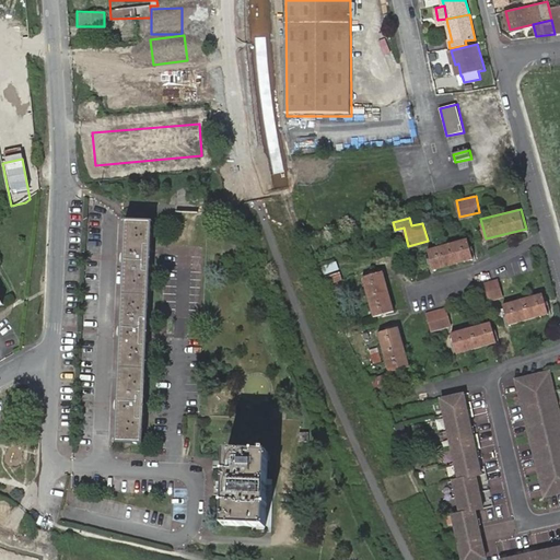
[(123,220),(116,443),(142,444),(149,221),(123,220)]
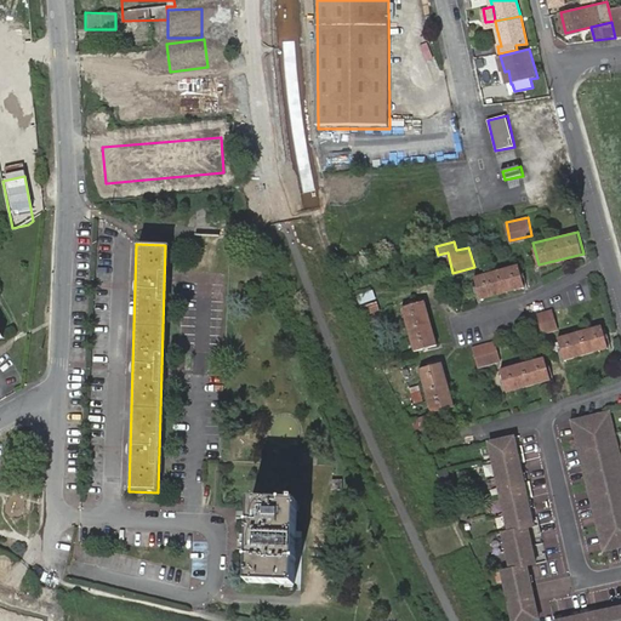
[(519,263),(476,274),(480,296),(525,285),(519,263)]
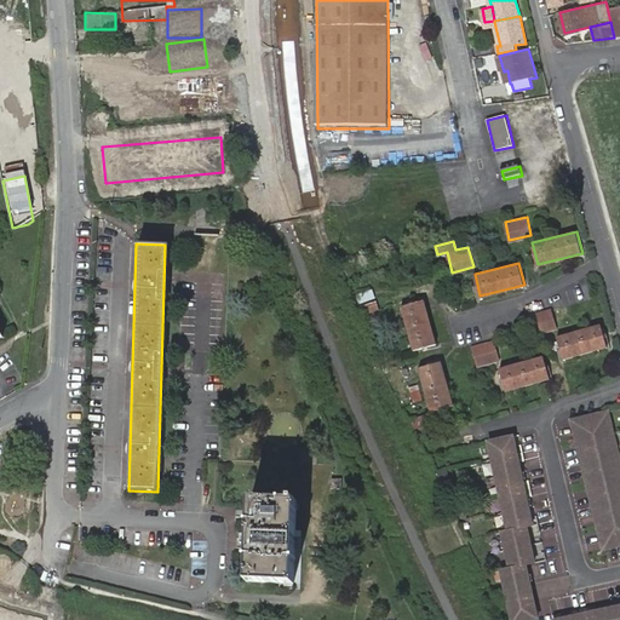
[(372,290),(357,294),(360,303),(374,298),(372,290)]
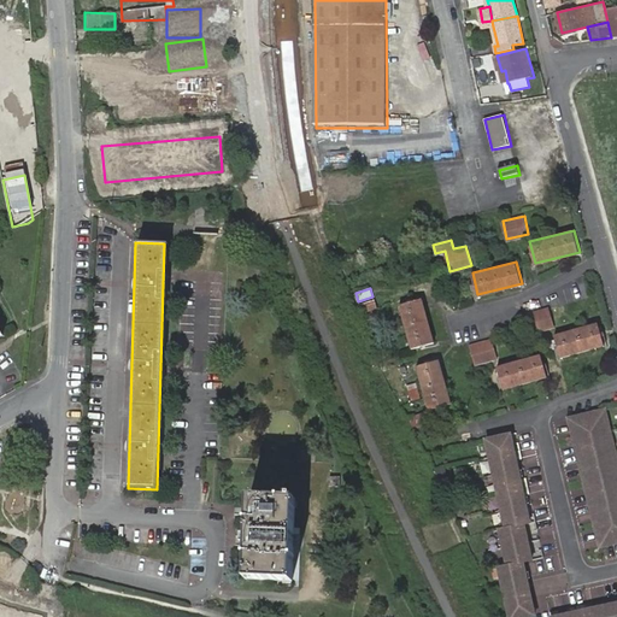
[(423,298),(400,303),(412,346),(434,341),(423,298)]
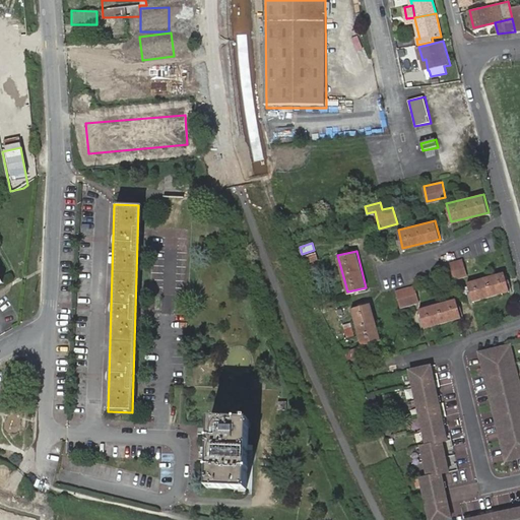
[(316,252),(302,257),(304,263),(317,259),(316,252)]
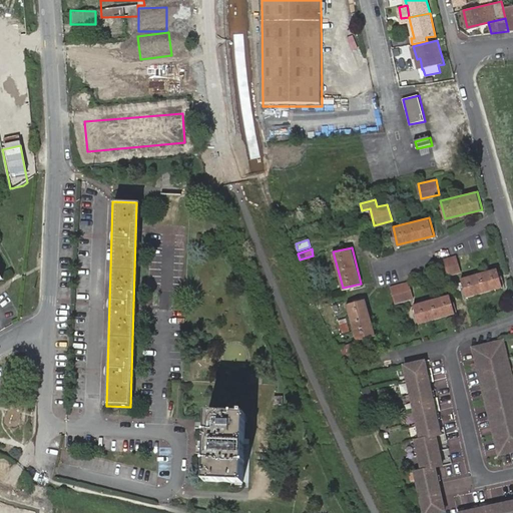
[(457,255),(439,260),(443,276),(460,271),(457,255)]
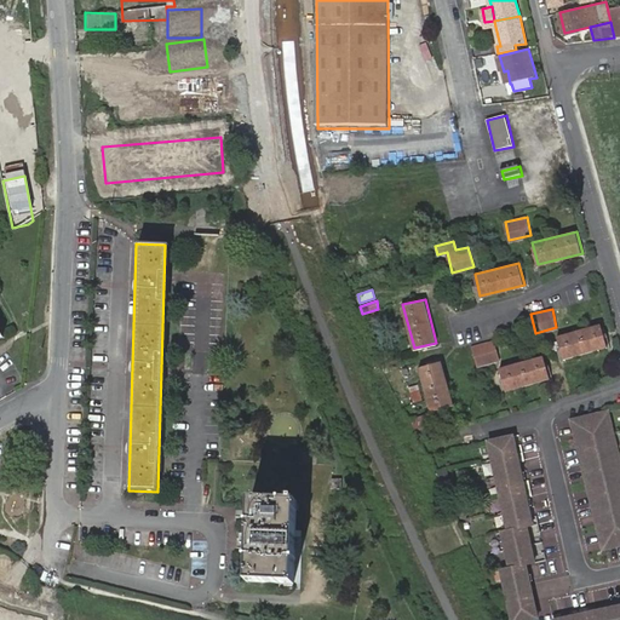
[(603,327),(558,339),(563,359),(608,348),(603,327)]
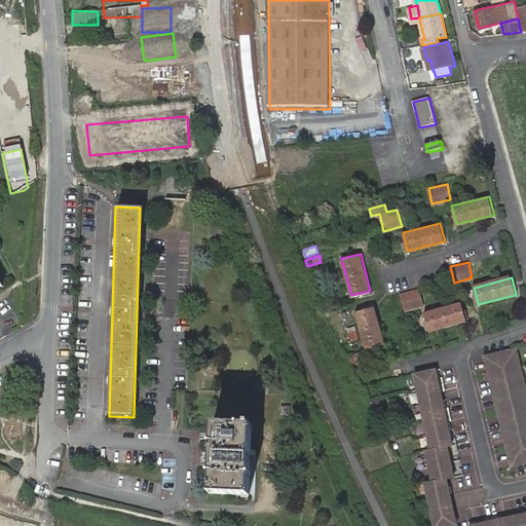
[(419,289),(402,293),(406,309),(423,304),(419,289)]
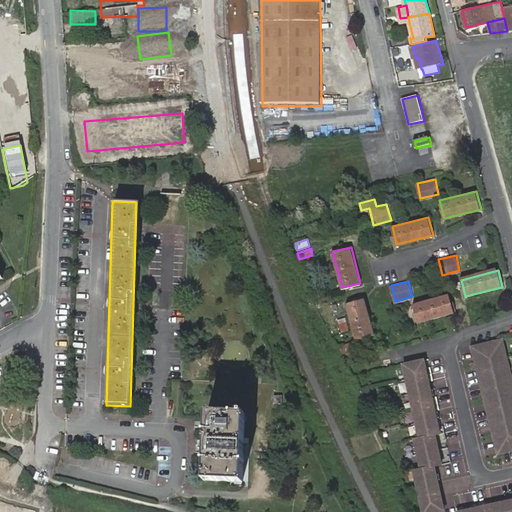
[(450,294),(413,304),(418,322),(454,312),(450,294)]
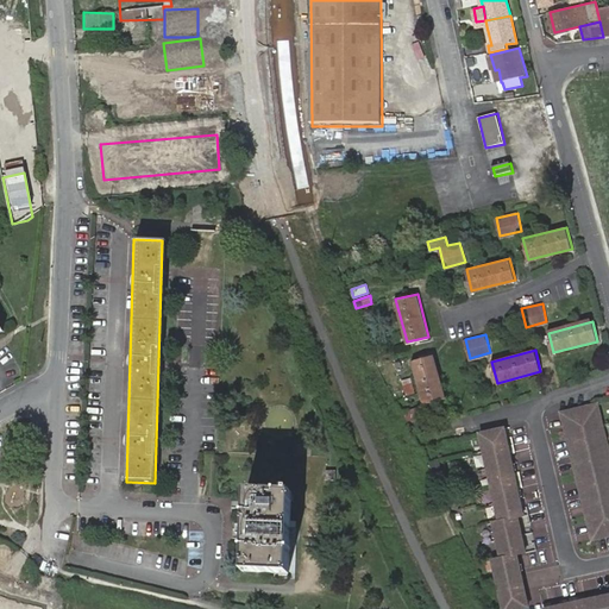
[(433,353),(412,359),(424,403),(445,397),(433,353)]
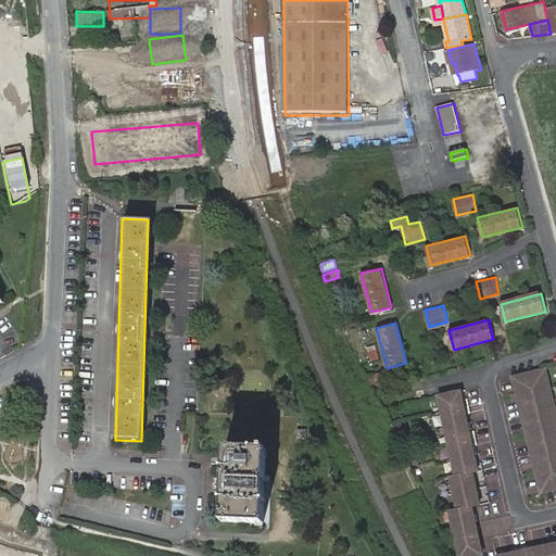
[(513,378),(540,495),(555,491),(555,407),(547,369),(513,378)]
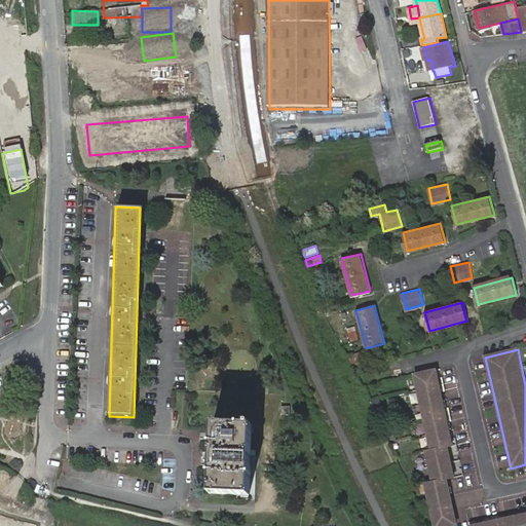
[(361,350),(348,355),(351,364),(364,360),(361,350)]
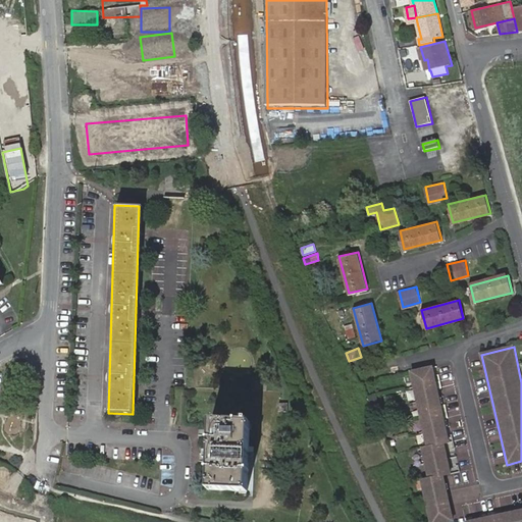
[(431,367),(411,371),(427,447),(422,448),(428,478),(421,480),(429,521),(442,521),(452,520),(441,474),(450,473),(444,442),(448,440),(431,367)]
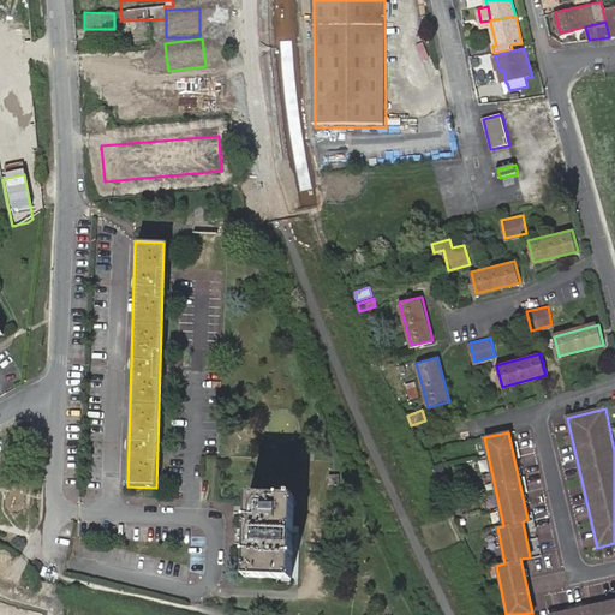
[(443,466),(434,469),(436,482),(446,479),(443,466)]
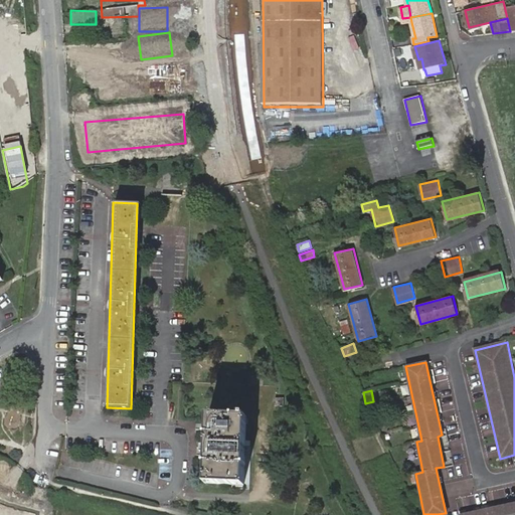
[(275,396),(275,405),(282,405),(283,396),(275,396)]
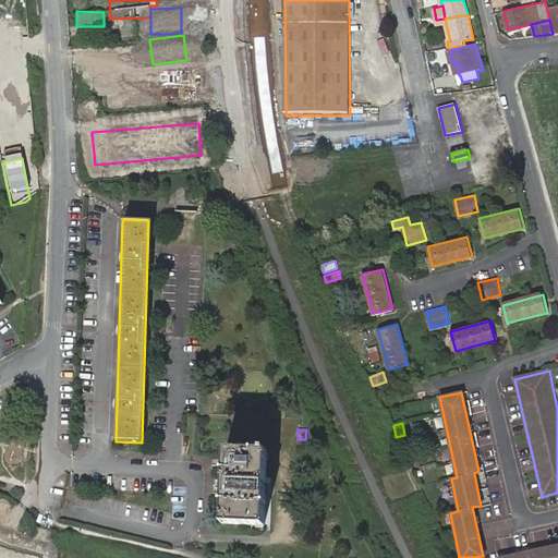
[(227,448),(225,523),(265,524),(267,450),(227,448)]
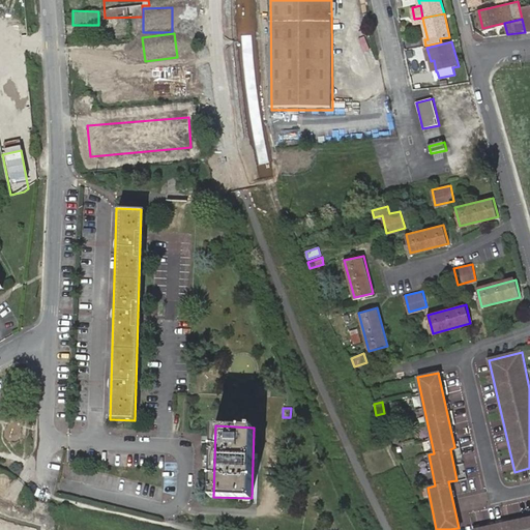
[(529,529),(529,517),(473,529),(472,529),(529,529)]
